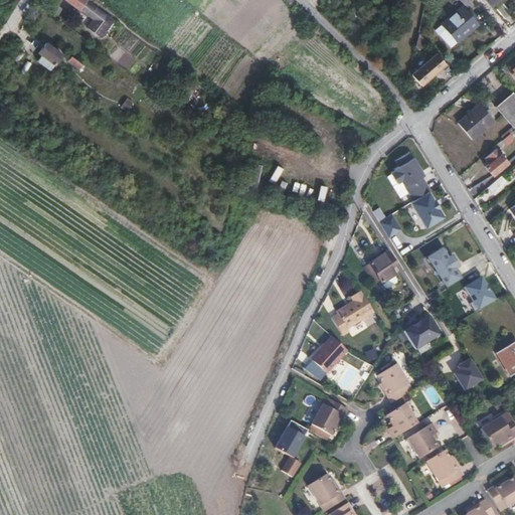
[(95,7),(86,0),(68,0),(95,20),(90,27),(102,36),(114,20),(95,7)]
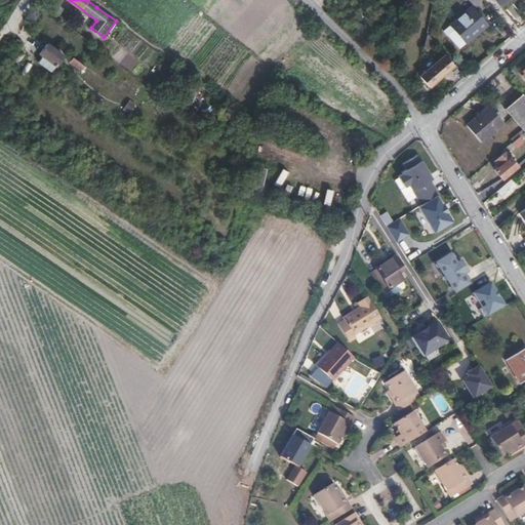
[(468,0),(476,8),(485,1),(483,0),(468,0)]
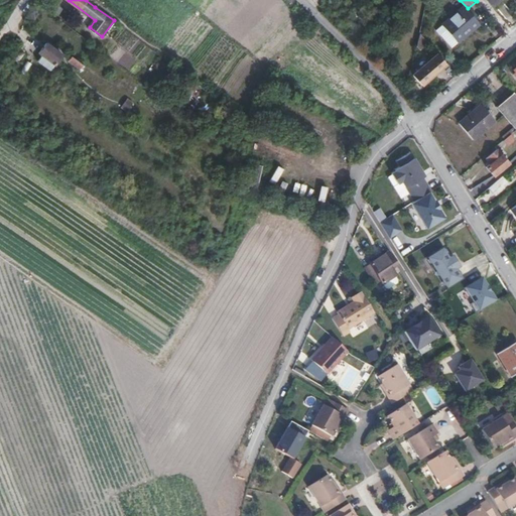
[(436,30),(452,48),(466,36),(465,34),(479,22),(465,6),(436,30)]
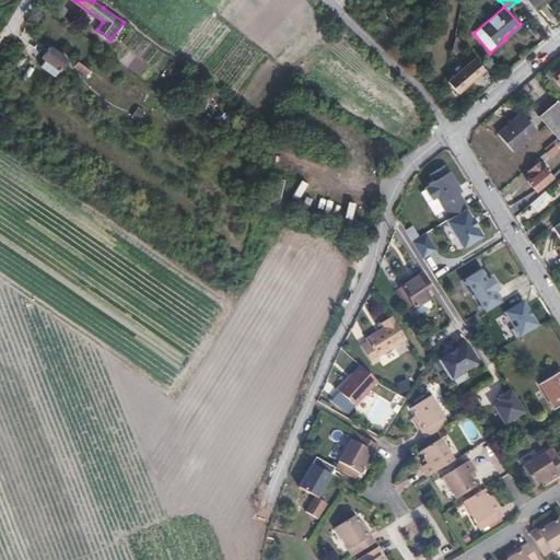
[(464,46),(455,36),(452,50),(455,54),(464,46)]
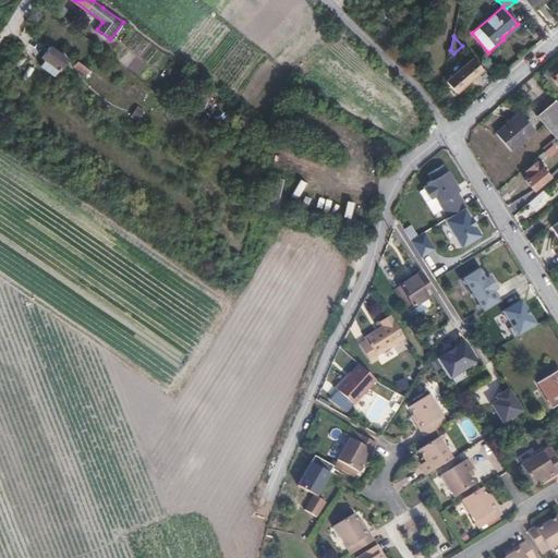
[(46,60),(43,65),(43,67),(56,75),(68,59),(51,47),(43,58),(46,60)]
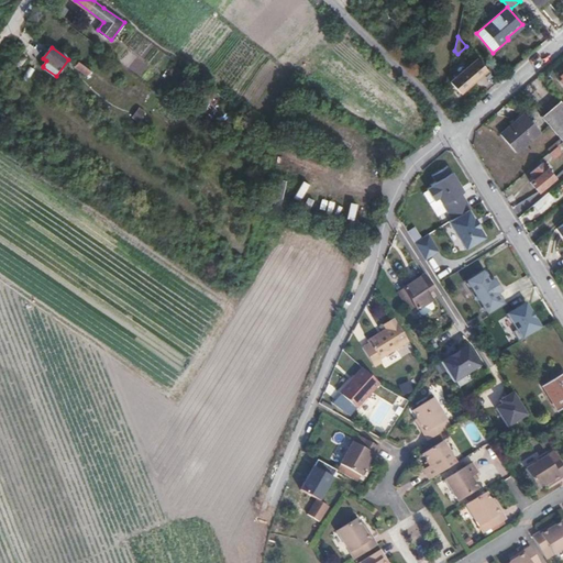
[(487,70),(477,59),(451,83),(460,95),(487,70)]
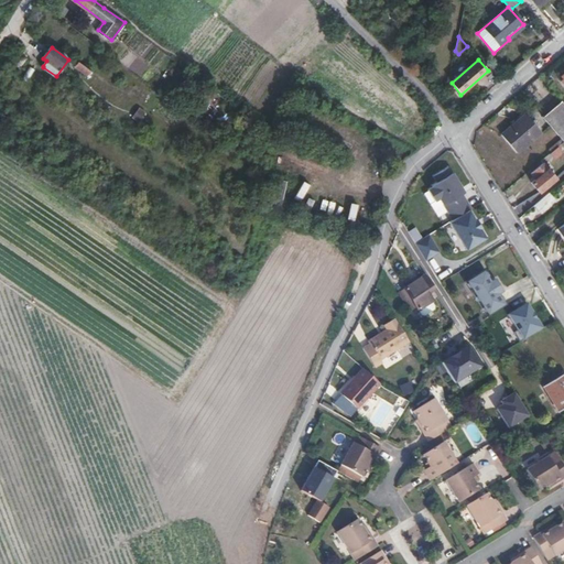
[(79,62),(75,66),(87,76),(91,71),(79,62)]
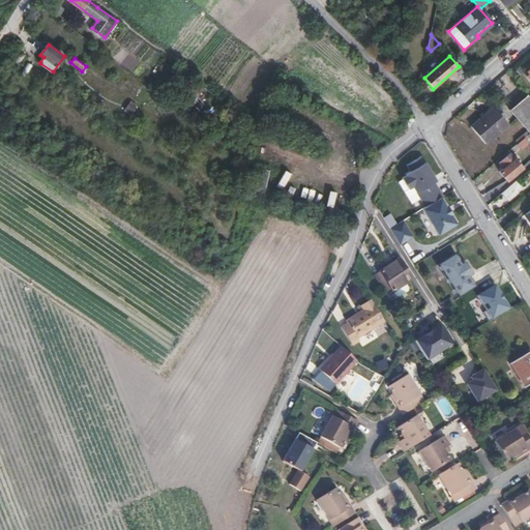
[(529,97),(527,94),(509,110),(529,133),(529,131),(529,97)]
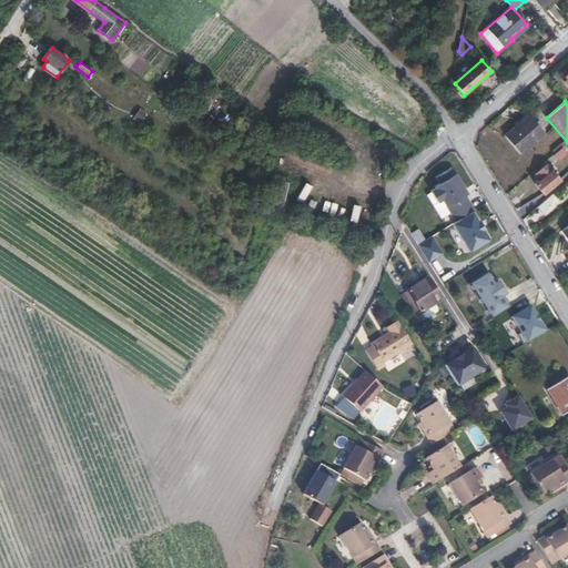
[(140,123),(146,114),(141,109),(133,117),(140,123)]
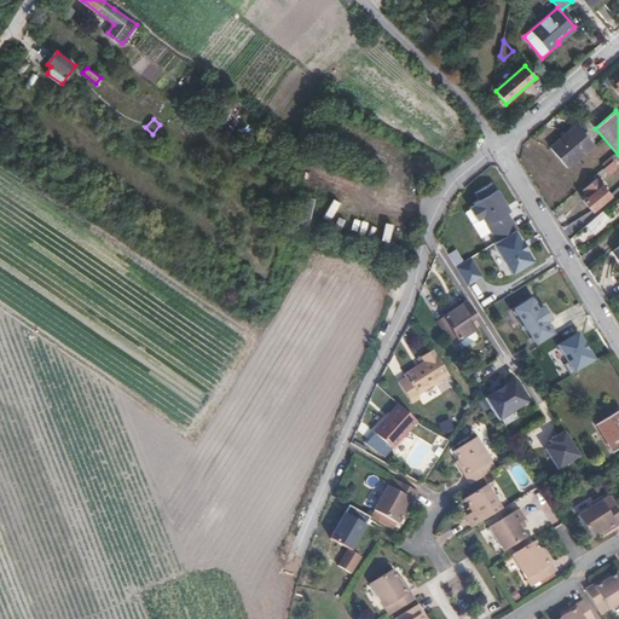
[(583,133),(577,126),(550,149),(567,168),(594,145),(588,139),(583,133)]
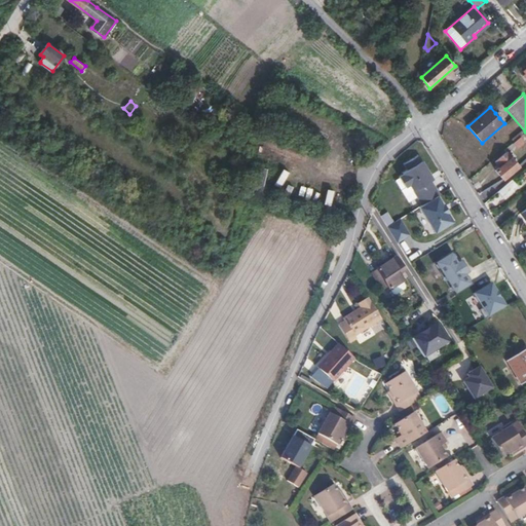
[(525,143),(520,137),(513,144),(518,149),(525,143)]
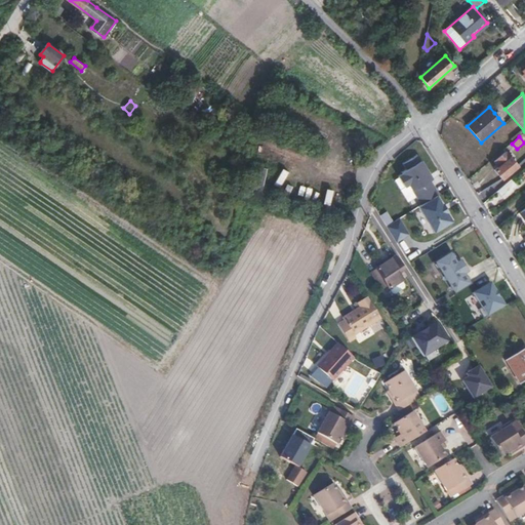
[(517,166),(509,156),(506,152),(494,162),(498,167),(494,170),(501,179),(517,166)]
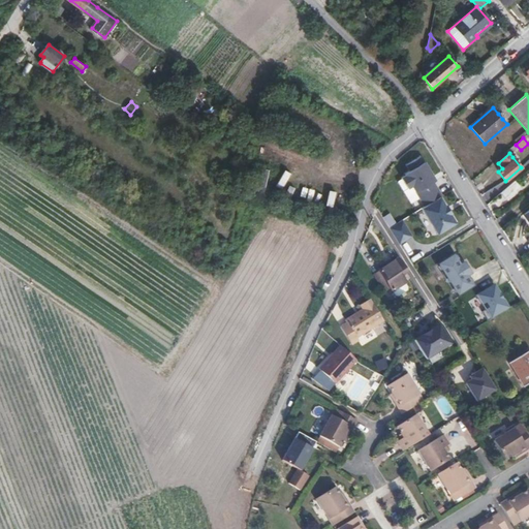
[(398,185),(391,175),(384,179),(392,189),(398,185)]
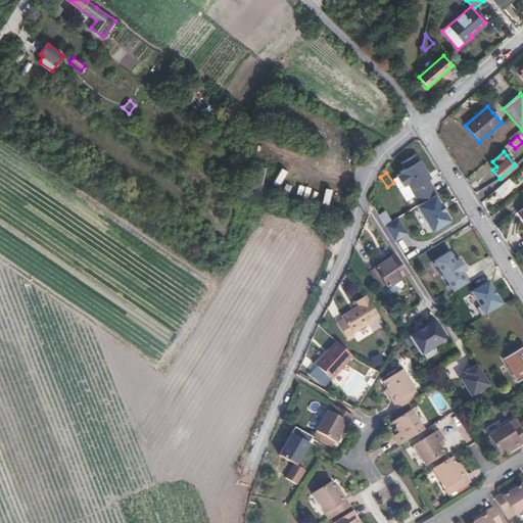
[(515,186),(510,179),(495,191),(502,198),(515,186)]
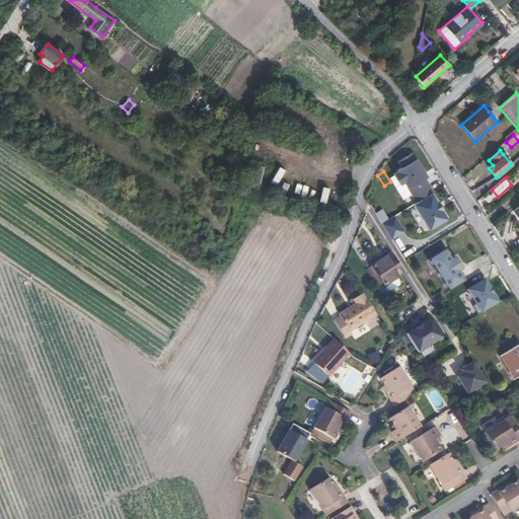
[(406,193),(403,188),(398,190),(394,182),(384,190),(388,197),(392,195),(395,199),(406,193)]
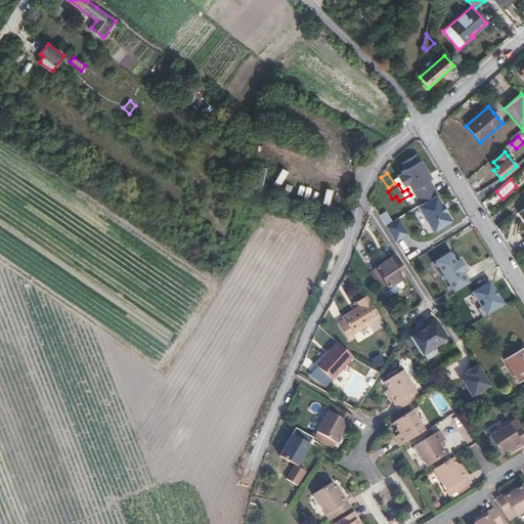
[(326,191),(323,204),(330,205),(333,192),(326,191)]
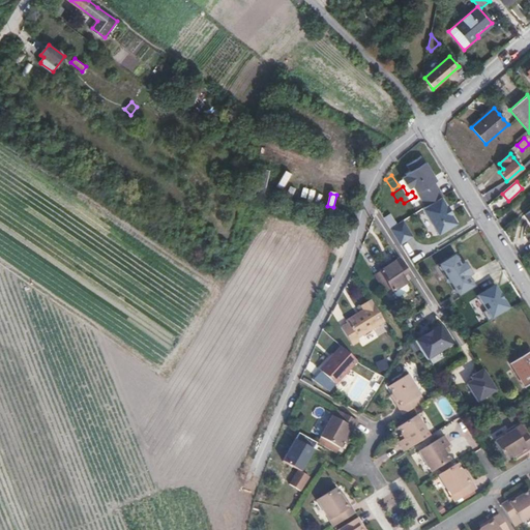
[(460,227),(472,218),(468,211),(455,219),(460,227)]
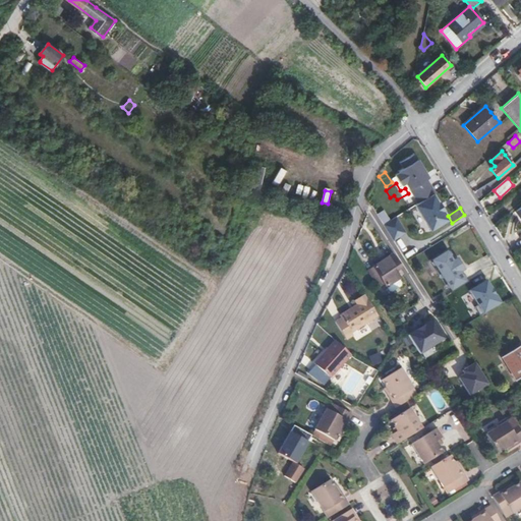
[(382,224),(389,220),(384,210),(377,215),(382,224)]
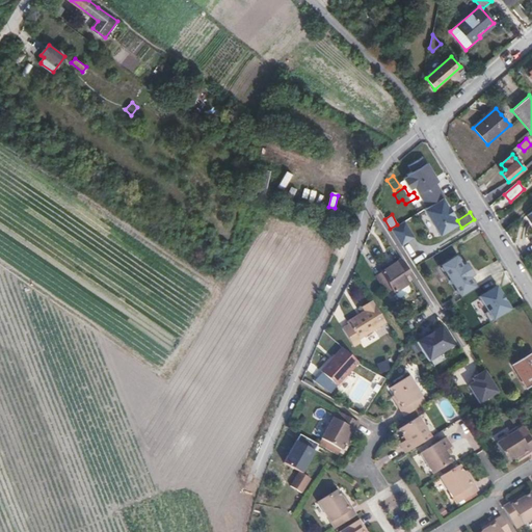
[(405,220),(391,229),(400,246),(415,239),(405,220)]
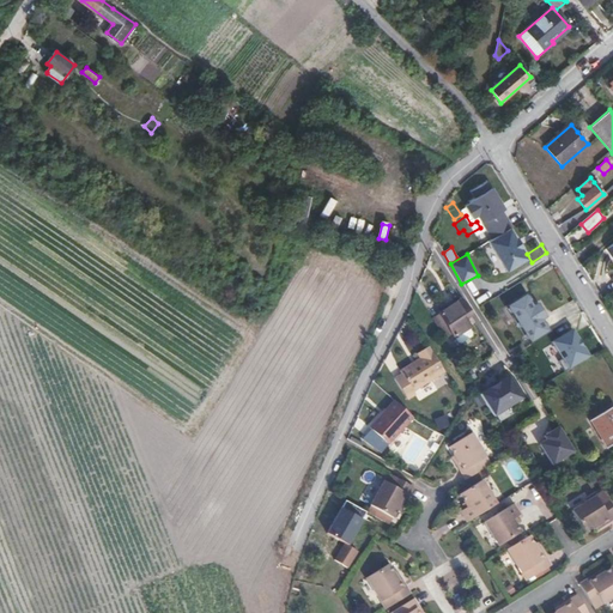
[(530,272),(522,259),(503,271),(507,278),(511,275),(515,281),(530,272)]
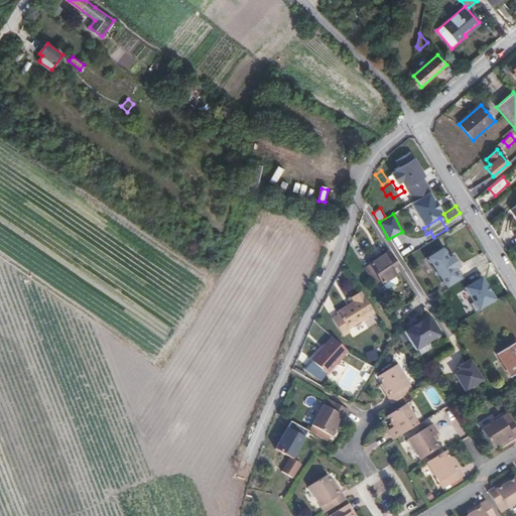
[(443,247),(425,258),(445,290),(464,279),(458,269),(461,268),(455,259),(452,261),(450,258),(443,247)]
